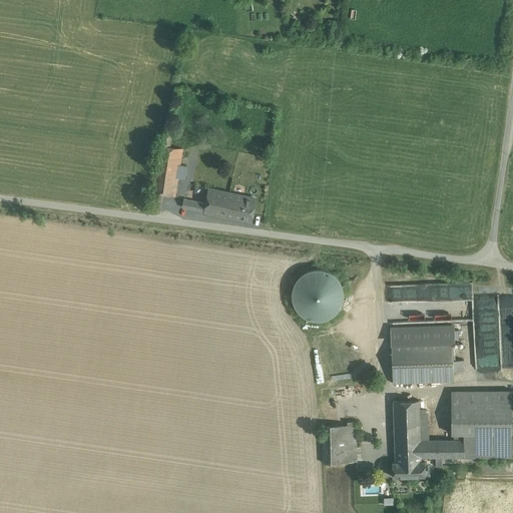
[(171,134),(161,133),(159,145),(169,146),(171,134)]
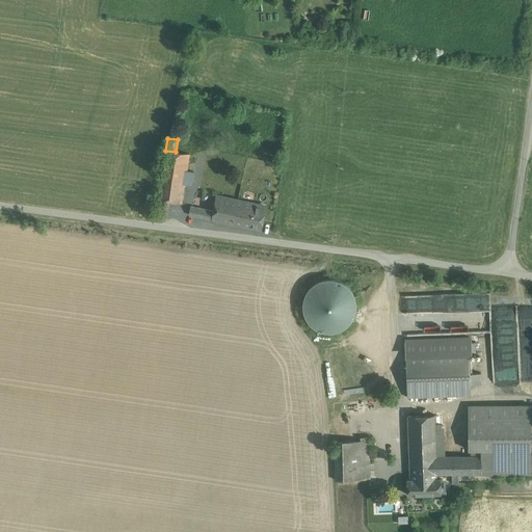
[(176,152),(165,151),(158,200),(169,201),(182,203),(185,185),(192,186),(194,173),(187,171),(189,154),(176,152)]
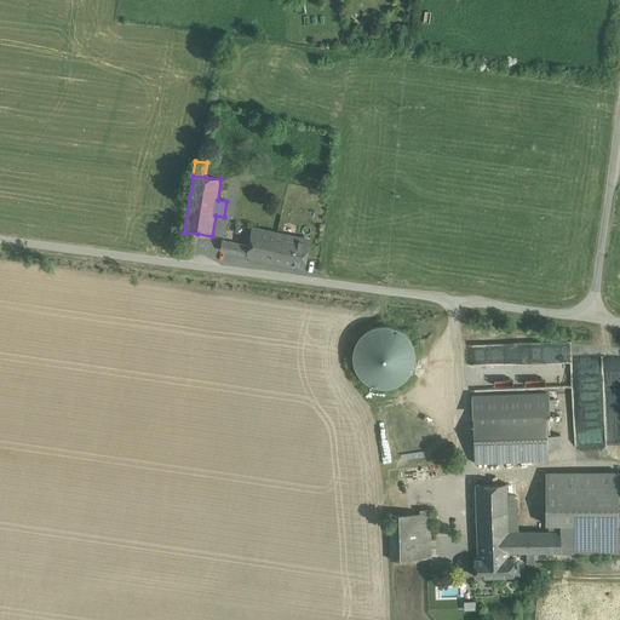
[(251,247),(250,257),(274,262),(279,242),(279,244),(280,235),(253,229),(251,247)]
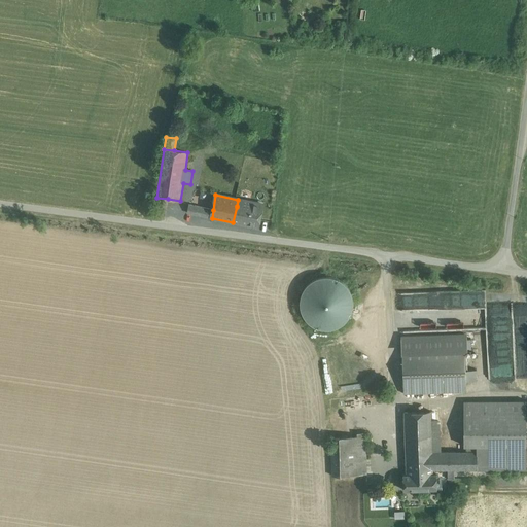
[(168,199),(156,198),(154,209),(166,211),(168,199)]
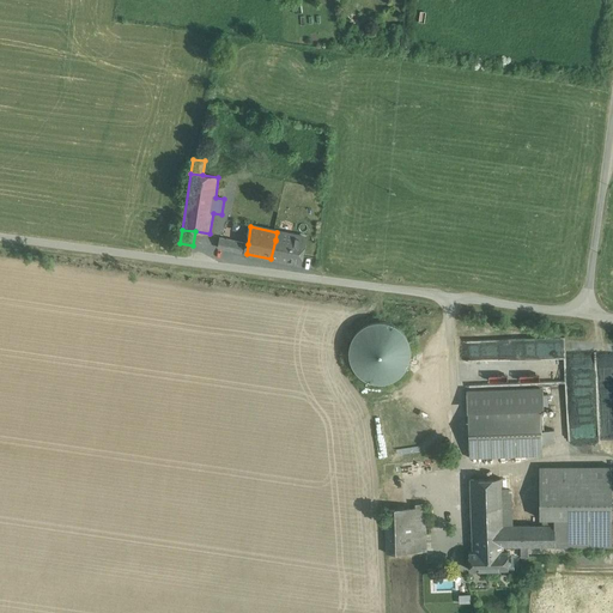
[(304,237),(277,232),(275,241),(275,240),(271,259),(299,265),(304,237)]
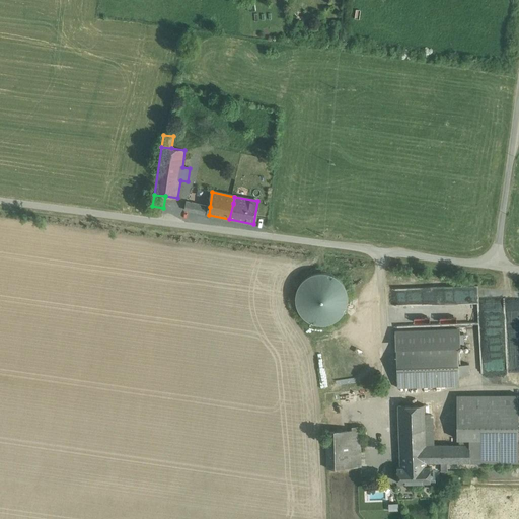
[(209,215),(210,207),(186,202),(183,210),(209,215)]
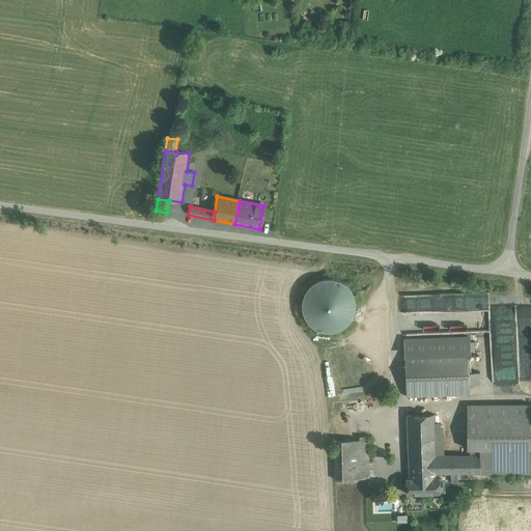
[(305,294),(302,304),(304,314),(309,323),(317,329),(327,332),(337,331),(346,326),(353,317),(356,307),(354,297),(348,288),(340,281),(331,279),(320,280),(311,285),(305,294)]
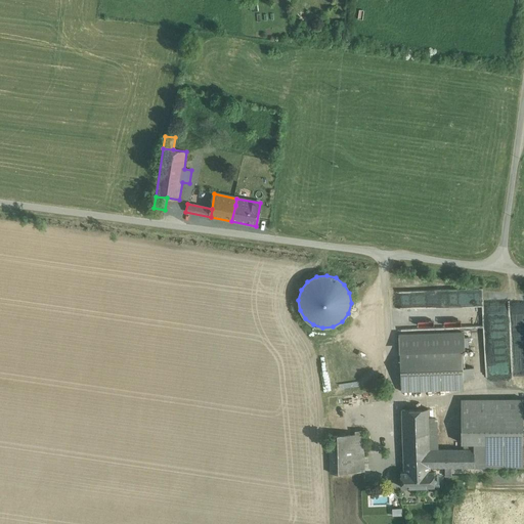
[(462,332),(399,334),(401,392),(464,389),(464,379),(463,367),(462,348),(462,337),(462,332)]
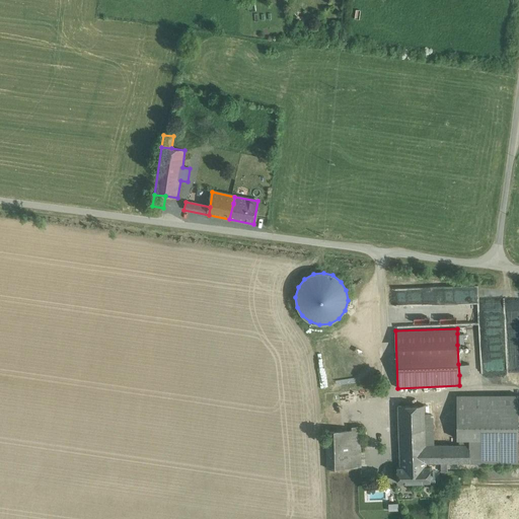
[(469,364),(458,364),(459,375),(469,375),(469,364)]
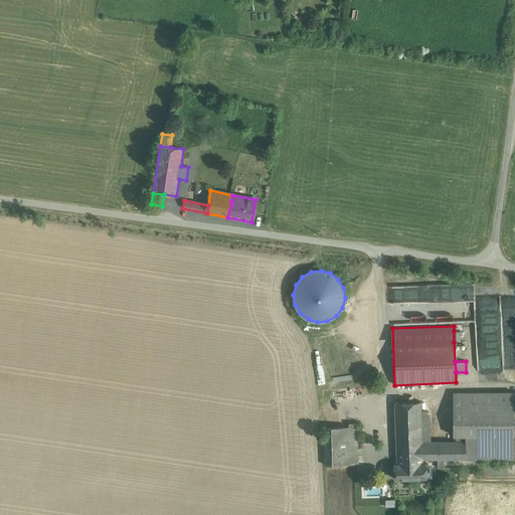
[(514,391),(453,392),(453,436),(465,436),(514,435),(514,391)]
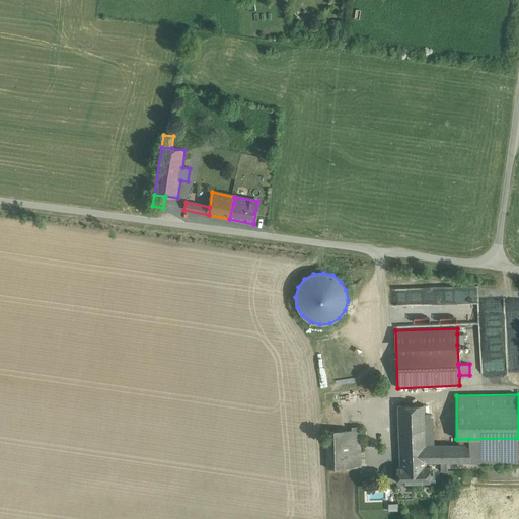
[(424,404),(398,405),(399,452),(425,449),(425,445),(424,412),(424,404)]
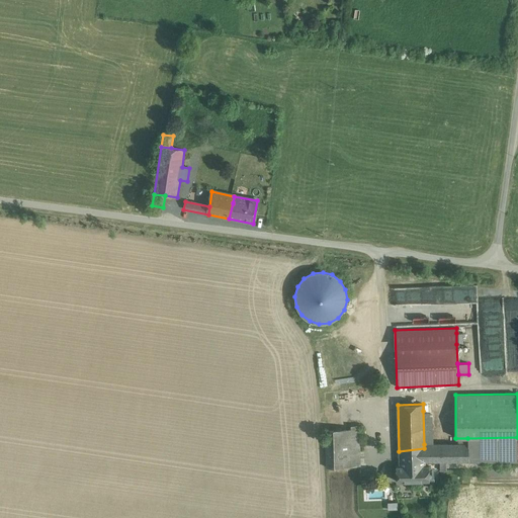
[(433,411),(423,411),(424,444),(434,444),(433,411)]
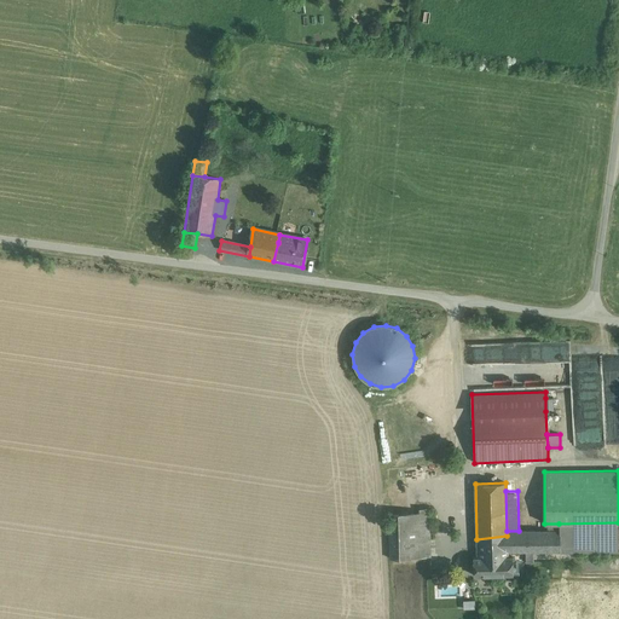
[(429,508),(420,509),(420,512),(421,557),(431,557),(429,508)]
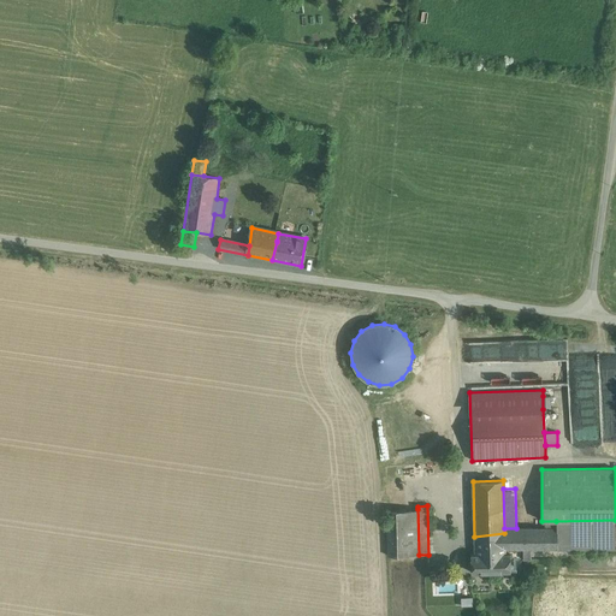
[(406,510),(386,510),(388,556),(419,555),(418,509),(406,510)]
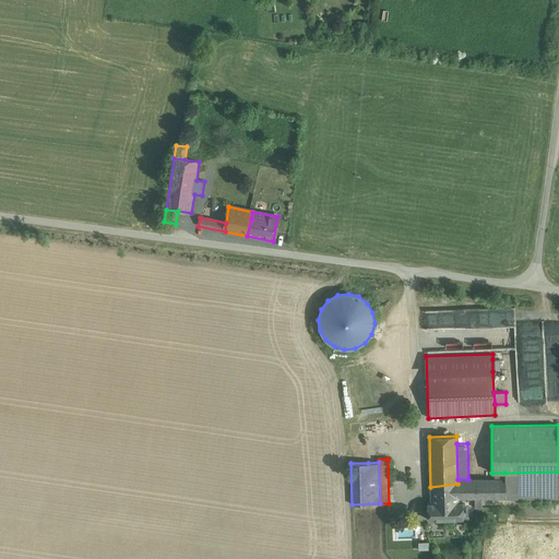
[(558,472),(504,473),(506,479),(507,498),(506,498),(506,499),(558,498),(558,472)]
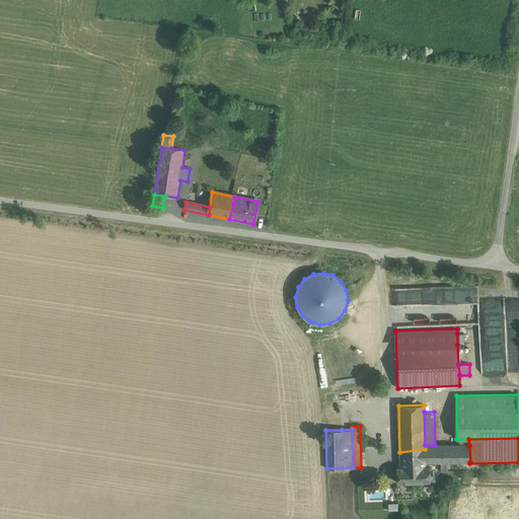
[(435,445),(425,445),(425,449),(426,462),(441,462),(447,462),(469,462),(470,462),(469,445),(435,445)]
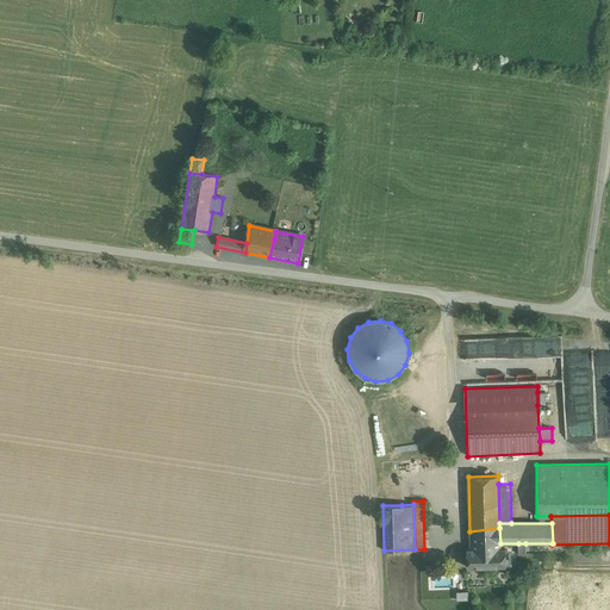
[(499,528),(470,531),(471,549),(467,549),(467,567),(505,566),(505,548),(500,548),(500,543),(499,528)]
